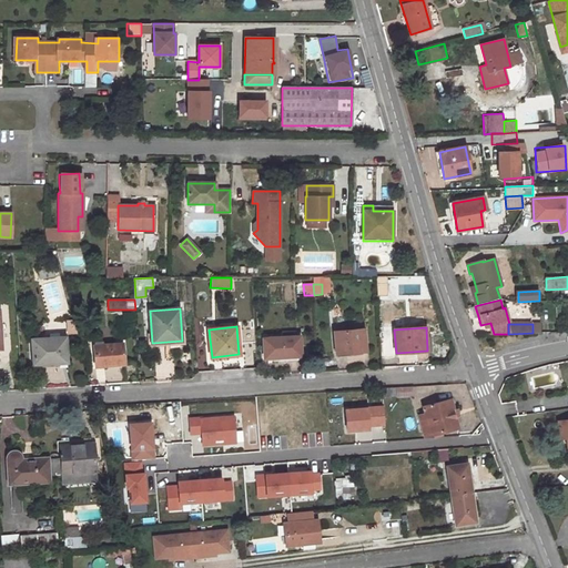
[(364,328),(335,332),(336,353),(365,351),(364,328)]
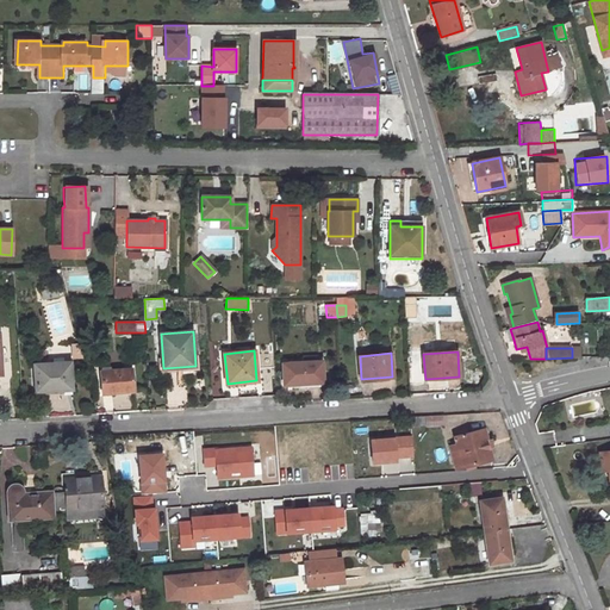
[(322,361),(284,363),(285,385),(323,383),(322,361)]
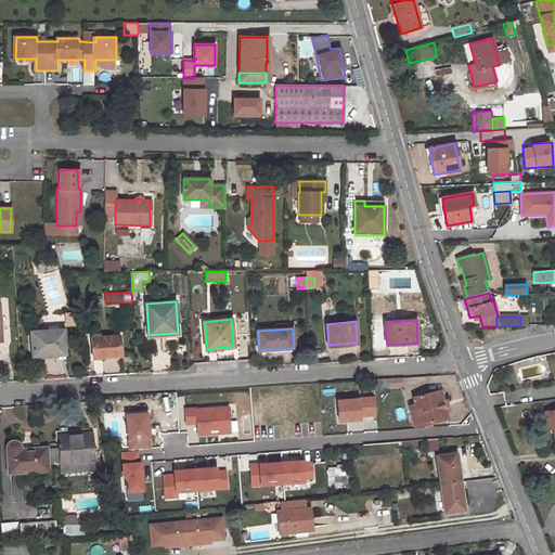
[(63,330),(31,332),(33,357),(65,355),(63,330)]
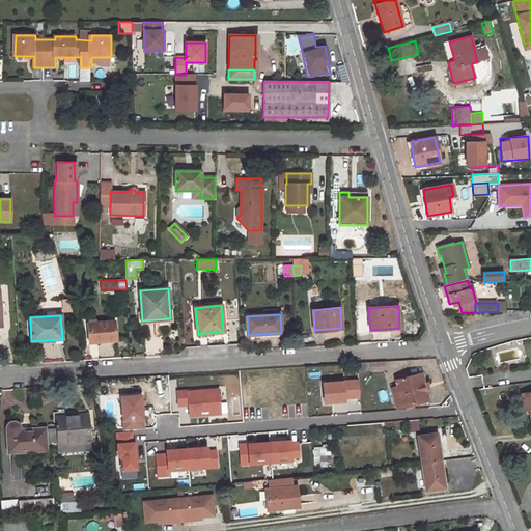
[(116,340),(114,322),(95,324),(95,320),(88,322),(88,324),(89,343),(116,340)]
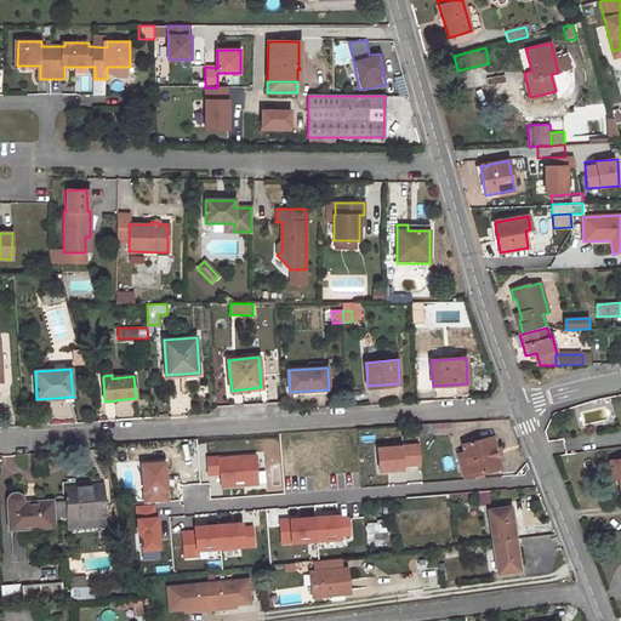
[(417,434),(434,433),(434,423),(417,425),(417,434)]
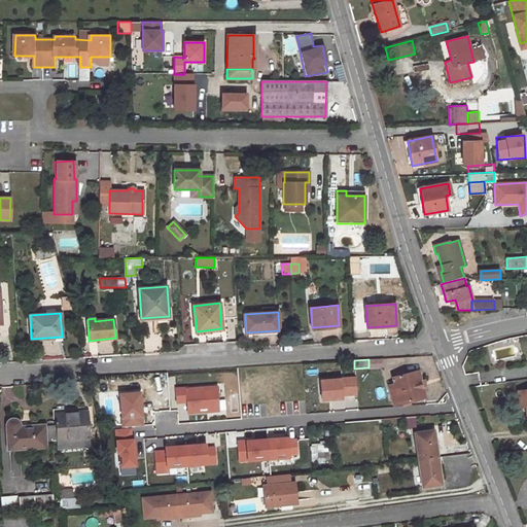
[(334,363),(320,364),(321,374),(335,373),(334,363)]
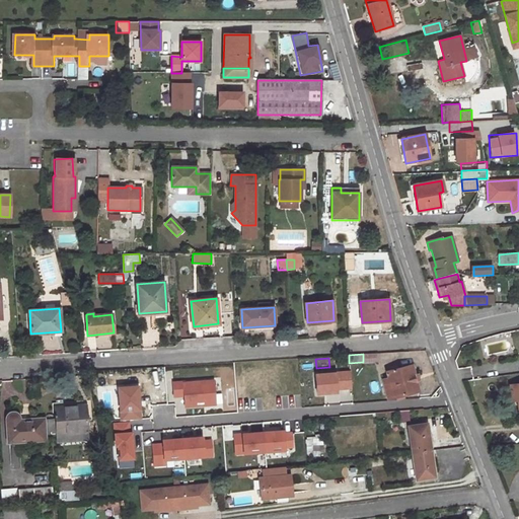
[(412,365),(386,371),(388,378),(393,397),(419,391),(412,365)]
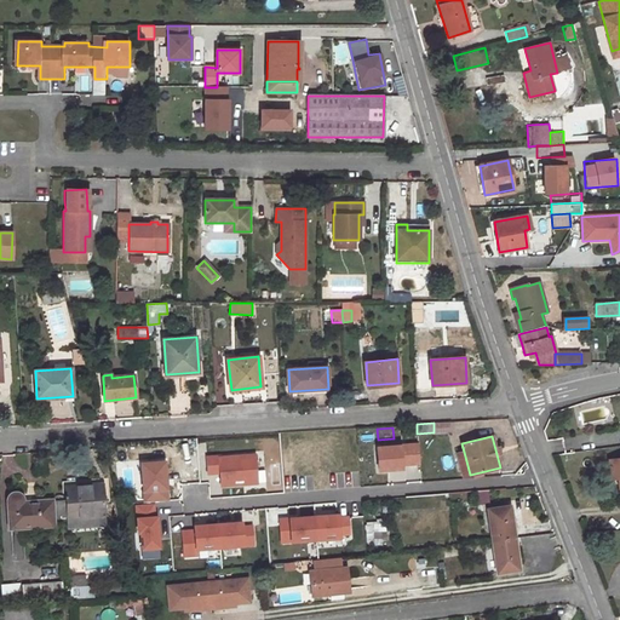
[(218,475),(219,488),(258,484),(256,452),(205,455),(206,475),(218,475)]
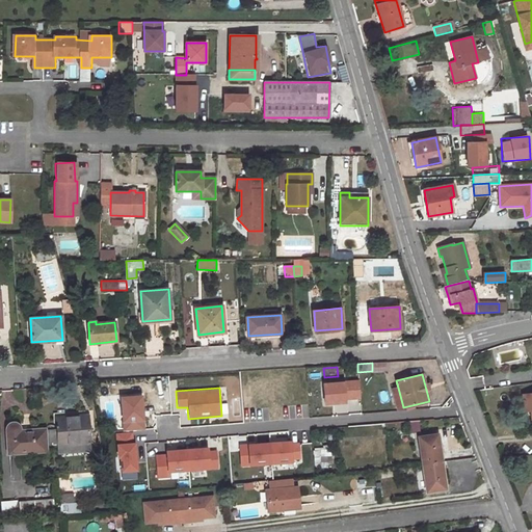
[(393,389),(398,408),(403,407),(398,388),(393,389)]
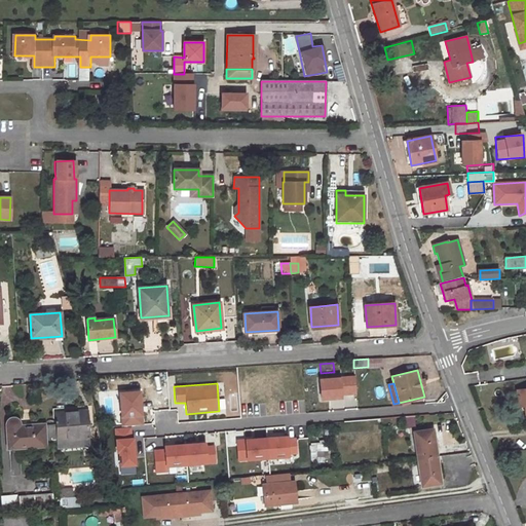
[(525,388),(516,390),(518,400),(523,399),(524,406),(525,414),(525,413),(525,388)]
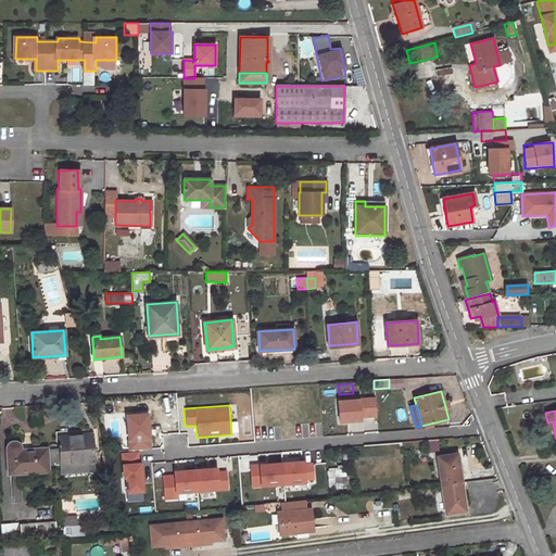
[(61,464),(84,463),(85,471),(95,470),(91,434),(59,437),(60,447),(51,449),(52,465),(61,464)]
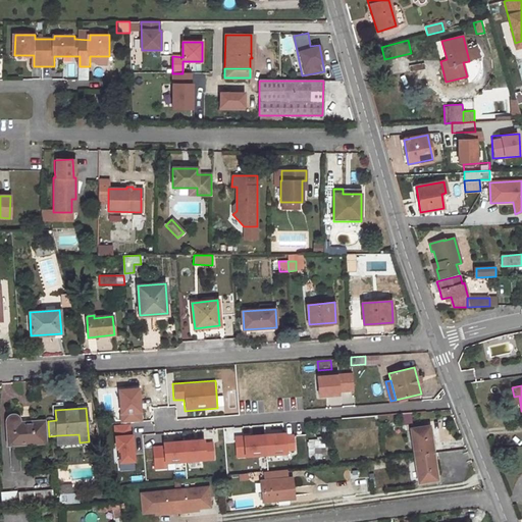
[(403,414),(404,424),(412,424),(411,413),(403,414)]
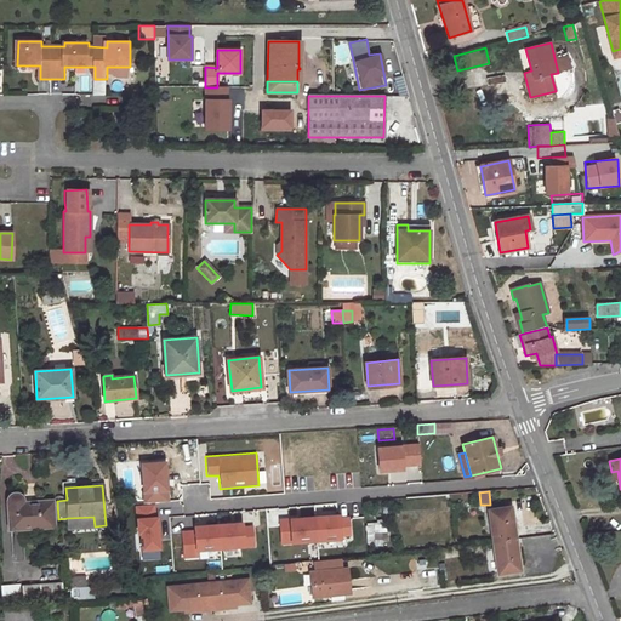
[(57,501),(23,503),(23,502),(21,499),(17,496),(13,496),(11,497),(10,499),(9,501),(7,503),(10,530),(53,527),(52,519),(58,519),(57,501)]
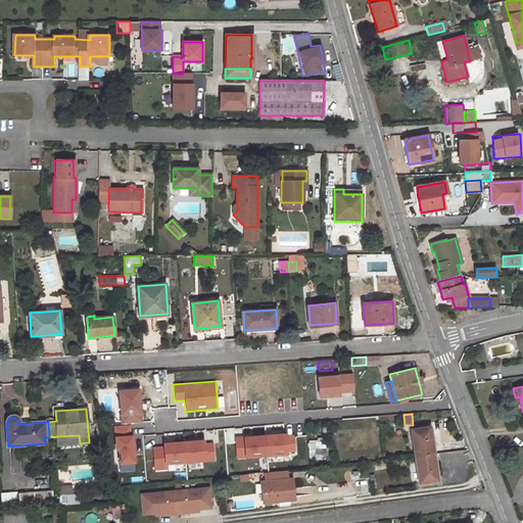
[(135,464),(132,424),(113,426),(116,465),(135,464)]
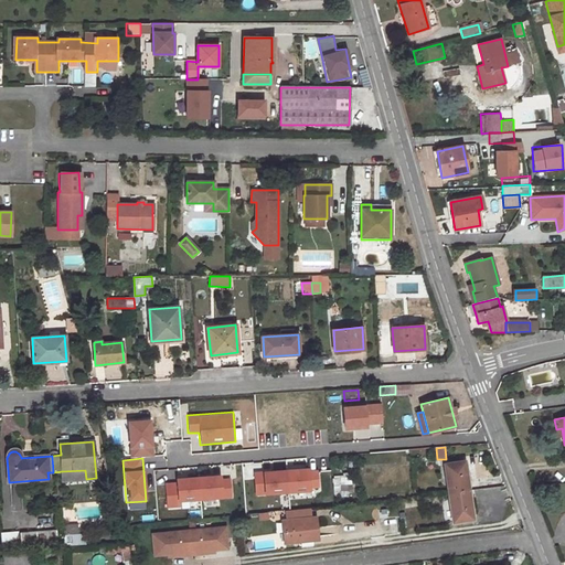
[(465,461),(445,465),(449,493),(469,491),(465,461)]
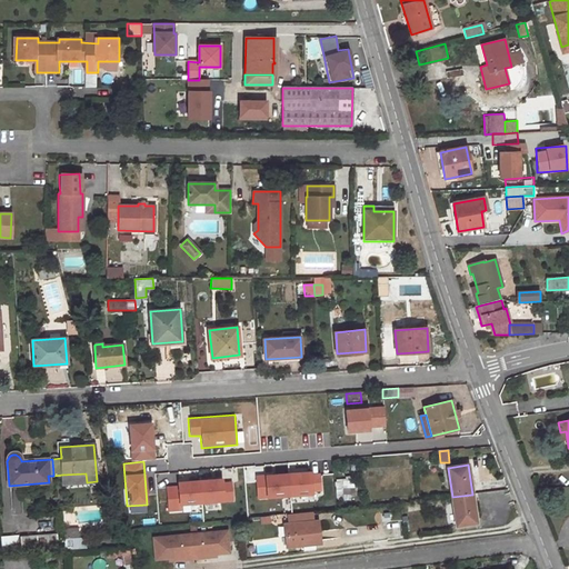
[(321,495),(319,471),(256,475),(257,499),(321,495)]
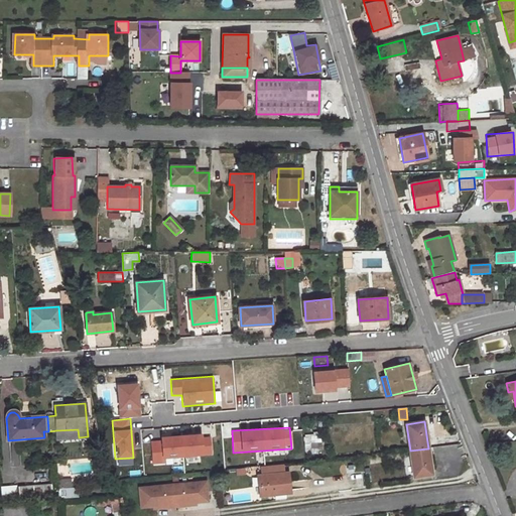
[(56,438),(79,437),(78,429),(56,430),(56,438)]
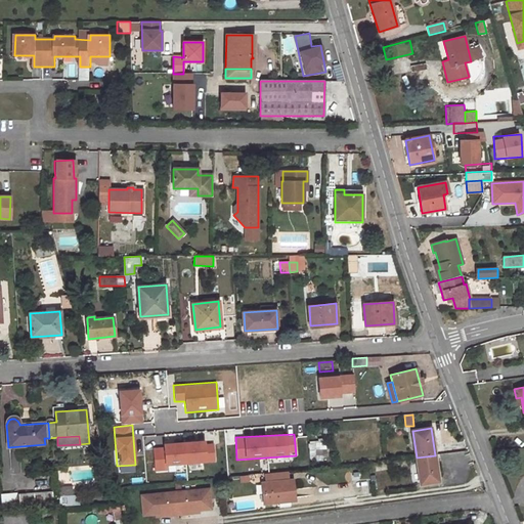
[(205,441),(153,445),(154,472),(167,471),(167,466),(215,462),(214,443),(205,444),(205,441)]
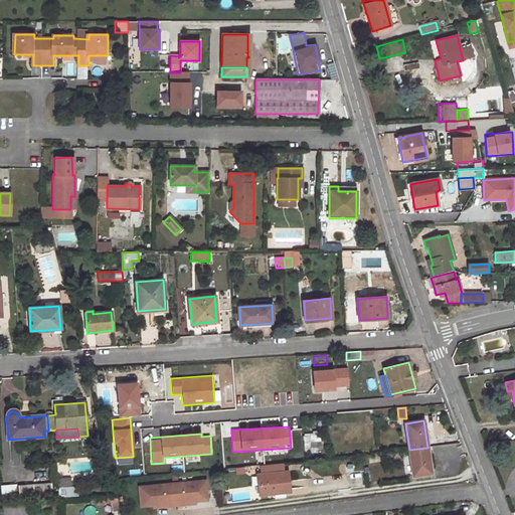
[(320,435),(304,434),(304,448),(320,449),(320,435)]
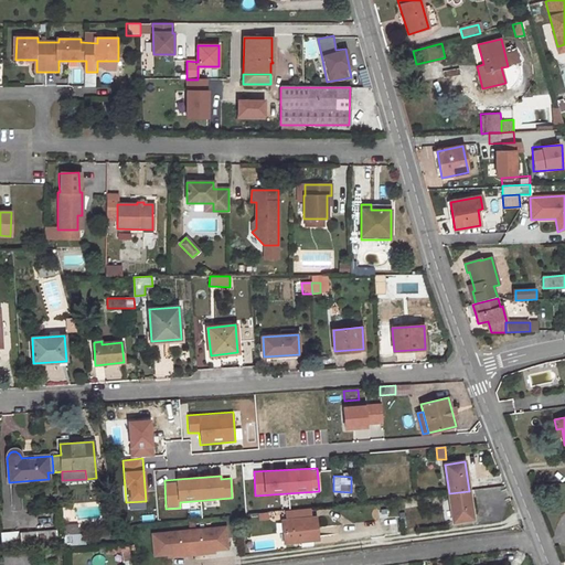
[(469,491),(449,493),(454,522),(473,520),(469,491)]
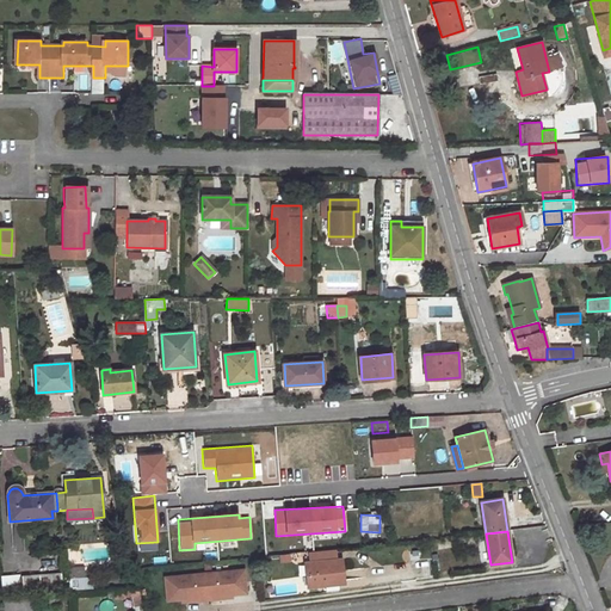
[(443,547),(427,549),(430,563),(445,561),(443,547)]
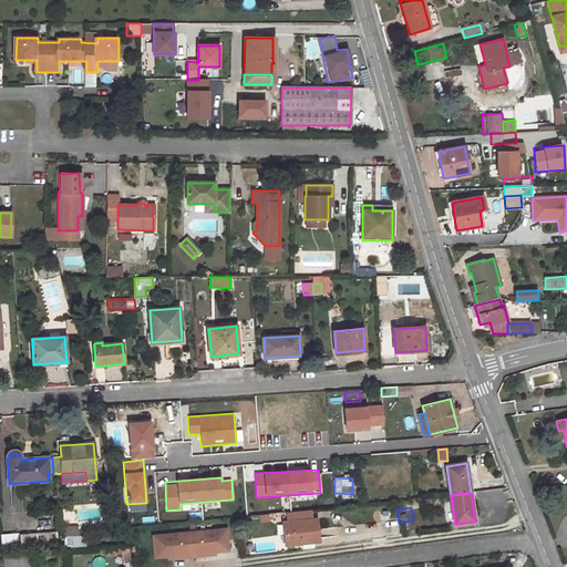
[(313,540),(318,540),(316,519),(285,523),(287,543),(302,542),(313,540)]
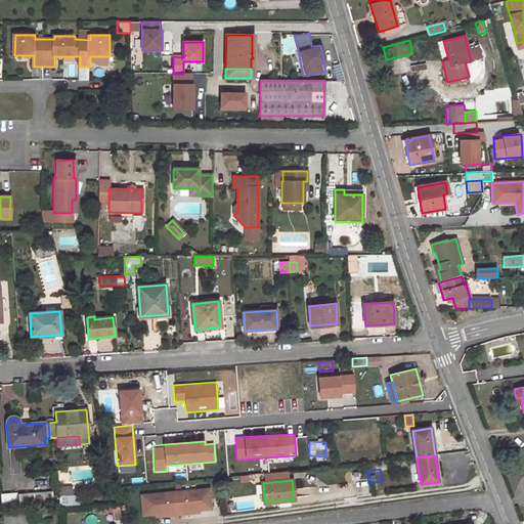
[(64,495),(63,487),(52,487),(53,495),(64,495)]
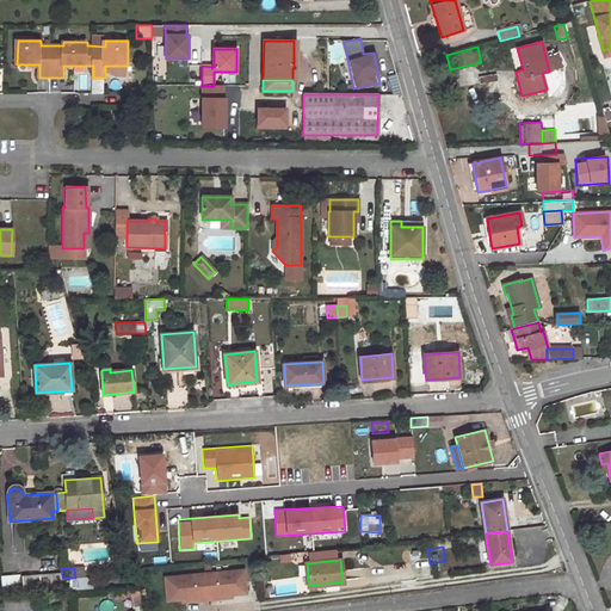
[(197,598),(196,582),(215,580),(216,597),(246,593),(244,571),(165,579),(167,602),(197,598)]
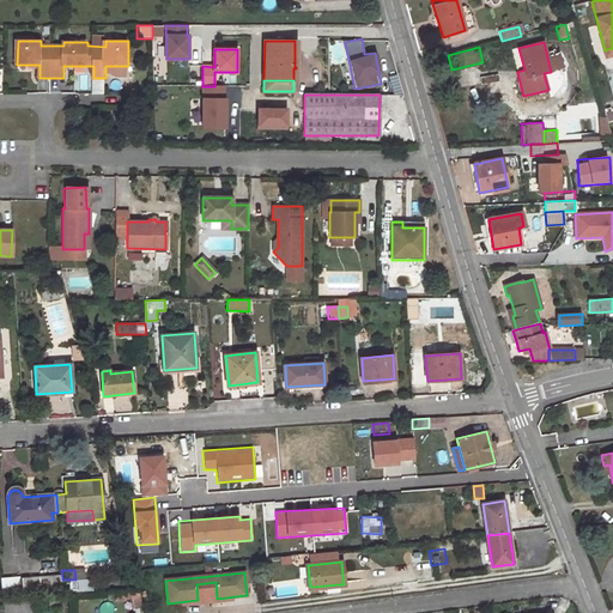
[(216,582),(196,584),(198,600),(199,604),(218,601),(217,599),(216,582)]
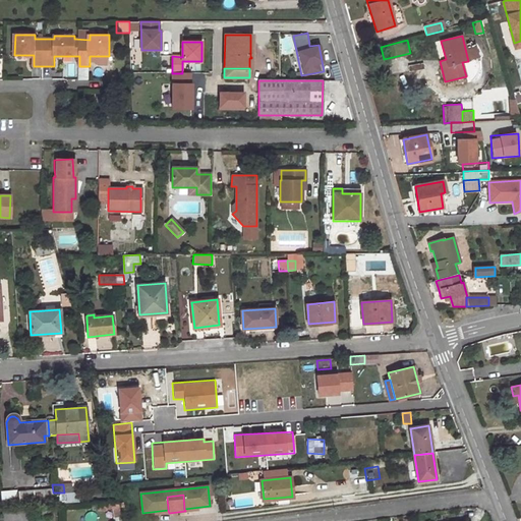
[(119,504),(98,505),(98,511),(106,511),(112,509),(115,519),(122,517),(119,504)]
